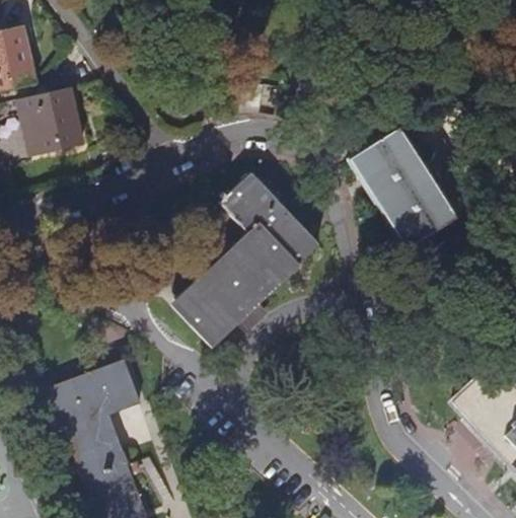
[(0,89),(37,81),(23,25),(0,30),(0,89)]
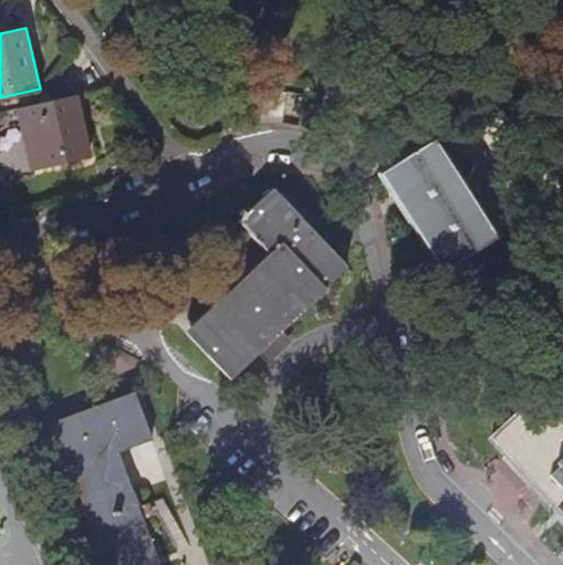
[(91,157),(76,95),(21,108),(34,170),(91,157)]
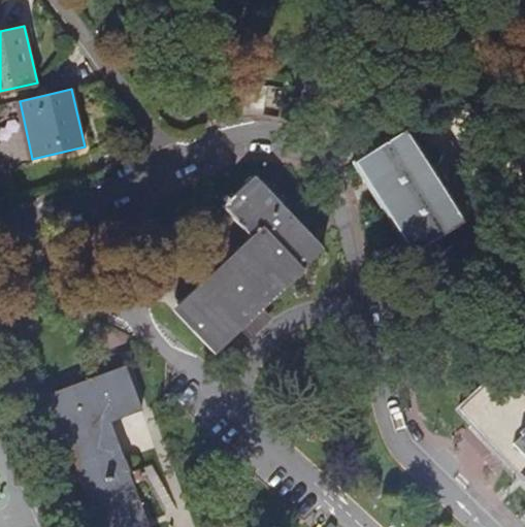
[(356,161),(368,179),(375,192),(415,253),(465,221),(406,128),(356,161)]
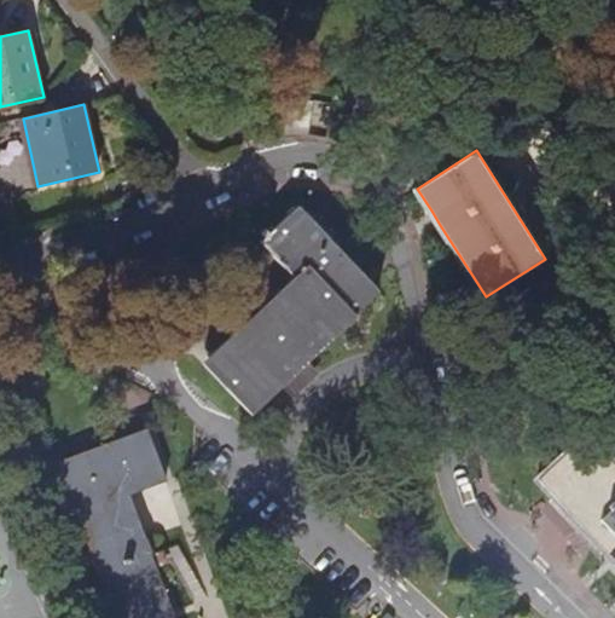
[(365,273),(301,206),(262,241),(295,277),(212,356),(254,402),(352,310),(357,316),(382,292),(376,286),(365,273)]
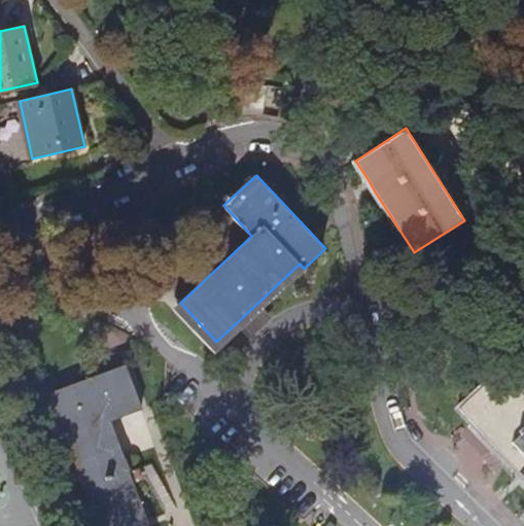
[(127,363),(49,392),(66,436),(99,525),(151,525),(112,420),(144,409),(127,363)]
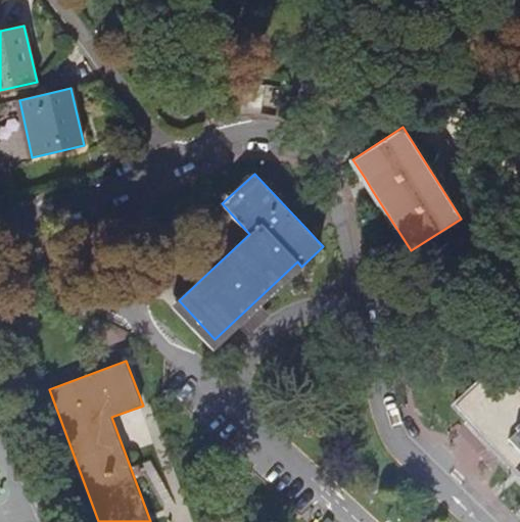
[(519,388),(499,366),(457,404),(519,471),(519,388)]
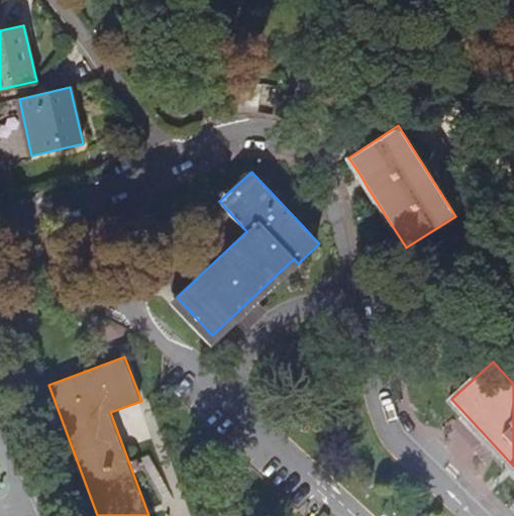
[(52,432),(65,428),(48,385),(35,389),(52,432)]
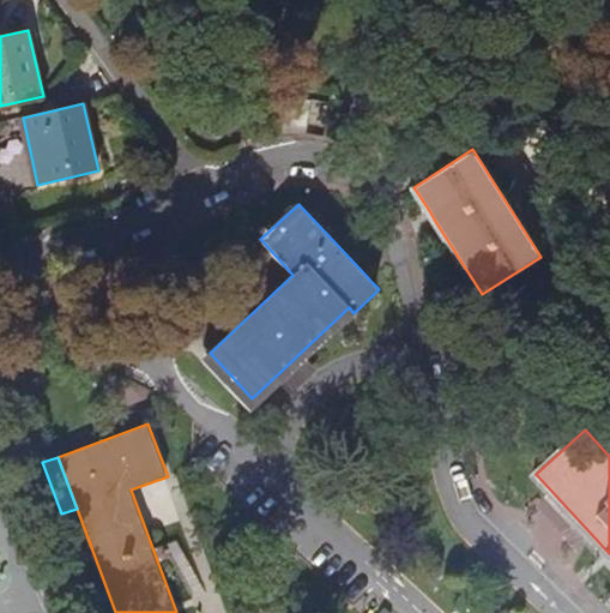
All buildings are outlined.
